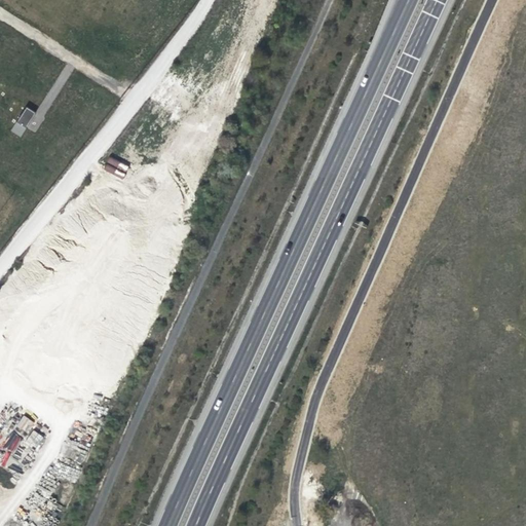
[(20,137),(35,113),(26,107),(10,130),(20,137)]
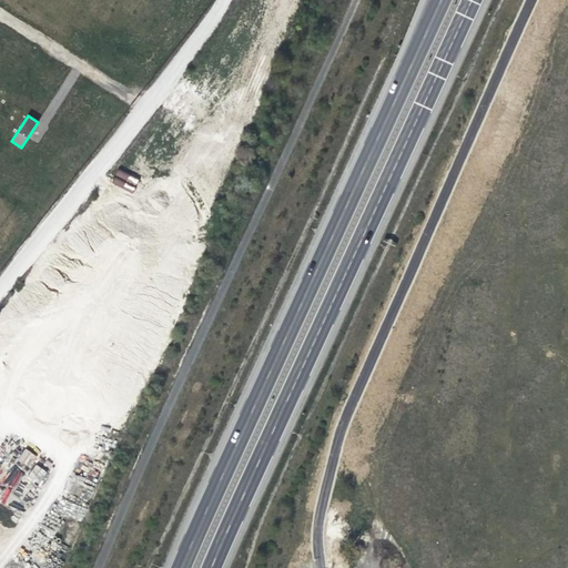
[(132,192),(138,180),(120,170),(113,182),(132,192)]
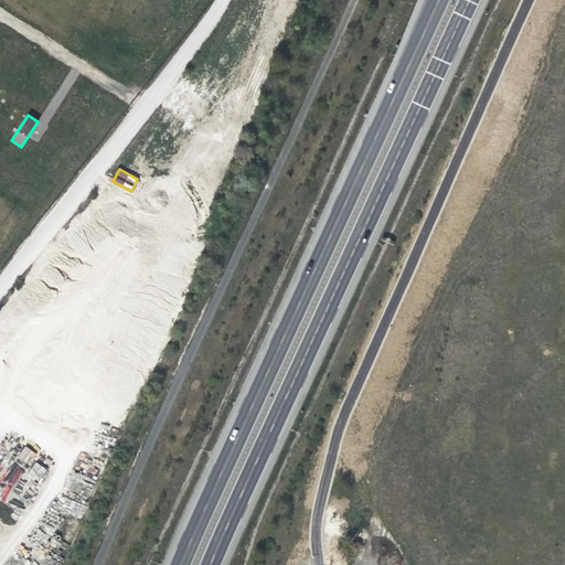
[(17,457),(28,466),(36,455),(27,446),(17,457)]
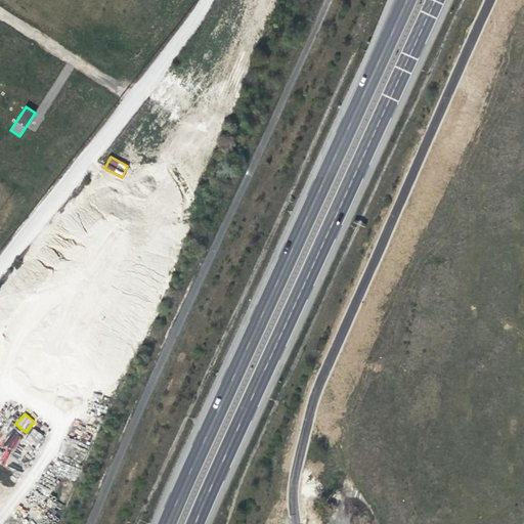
[(35,447),(44,436),(34,428),(25,440),(35,447)]
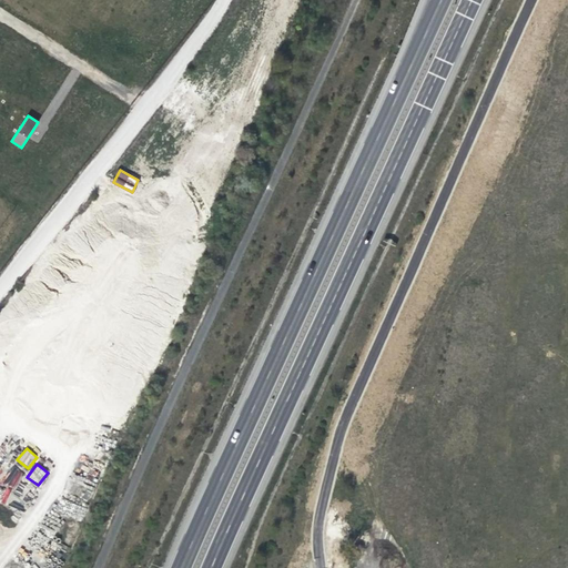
[(10,493),(23,473),(14,466),(0,486),(10,493)]
